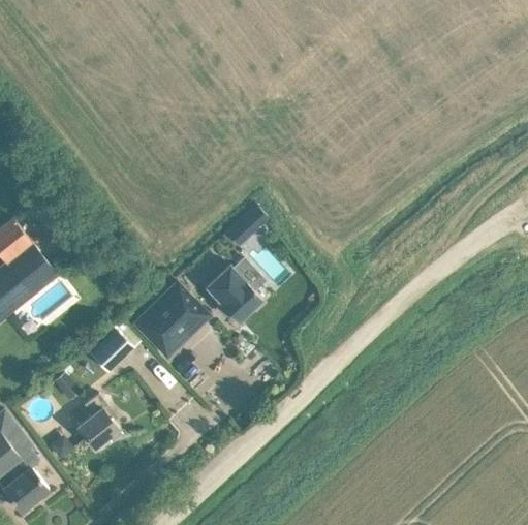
[(0,321),(57,276),(12,221),(0,230),(0,254),(8,266),(0,272),(0,321)]
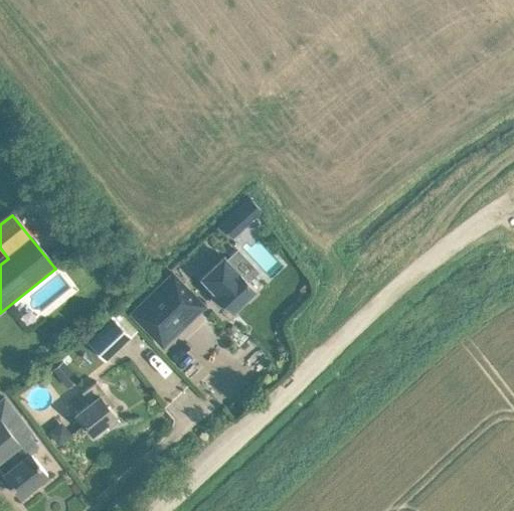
[(212,271),(201,281),(215,296),(212,299),(211,303),(217,310),(222,310),(225,307),(232,314),(255,294),(247,285),(258,276),(238,256),(228,265),(224,260),(212,271)]
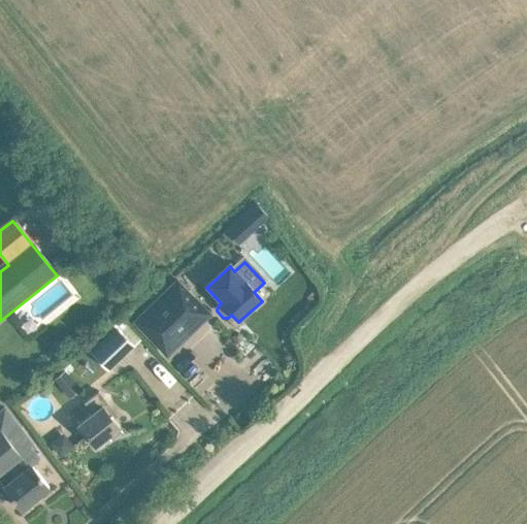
[(177,283),(145,314),(177,348),(203,324),(183,303),(191,296),(177,283)]
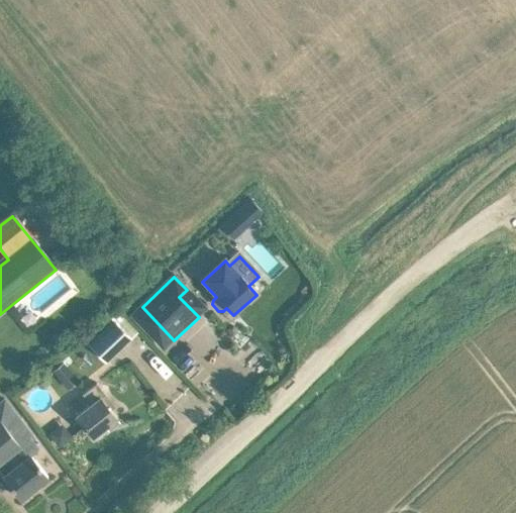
[(108,365),(131,341),(113,323),(90,346),(108,365)]
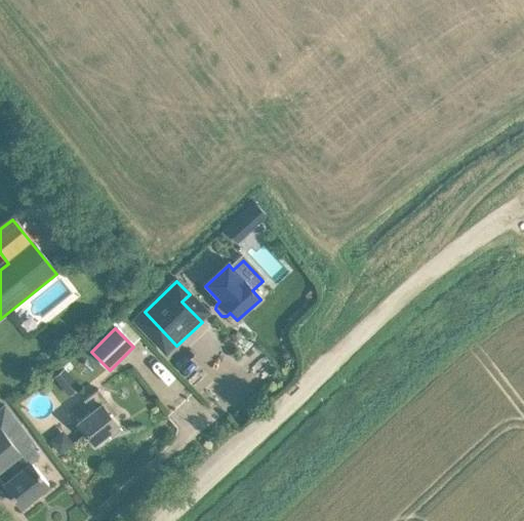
[(91,411),(76,424),(82,431),(94,447),(119,428),(112,419),(117,415),(105,400),(98,392),(85,403),(91,411)]
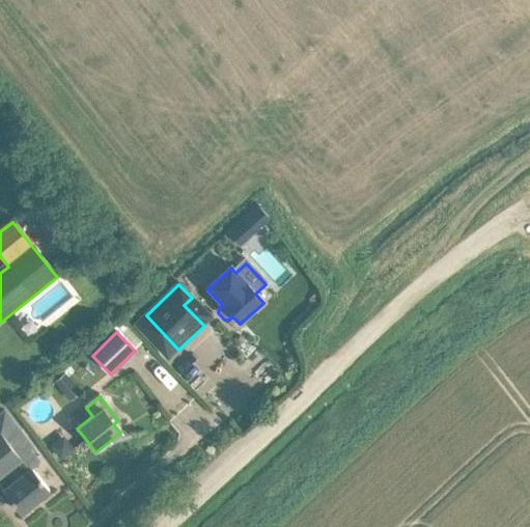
[(49,493),(36,476),(32,471),(42,464),(32,451),(34,450),(6,413),(0,417),(0,434),(1,435),(0,435),(0,488),(21,515),(49,493)]
